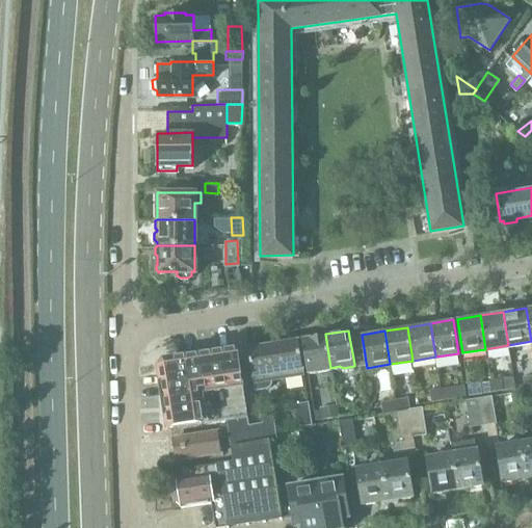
[(330,368),(325,334),(323,335),(322,333),(313,334),(313,336),(302,338),(308,371),(330,368)]
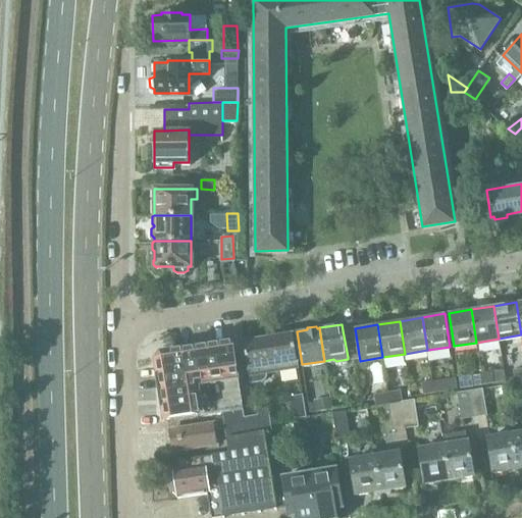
[(355,328),(343,330),(348,357),(359,355),(355,328)]
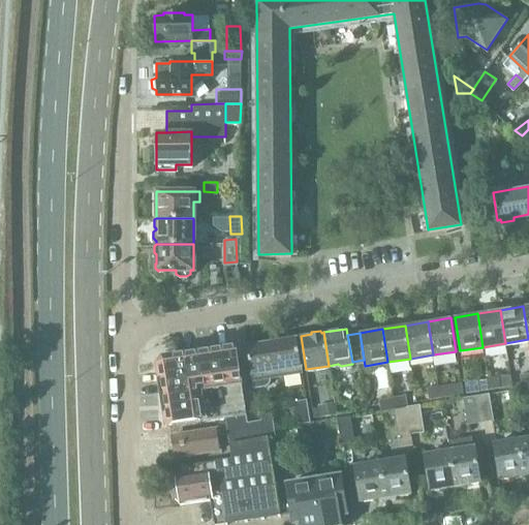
[(297,337),(272,341),(277,373),(302,370),(297,337)]
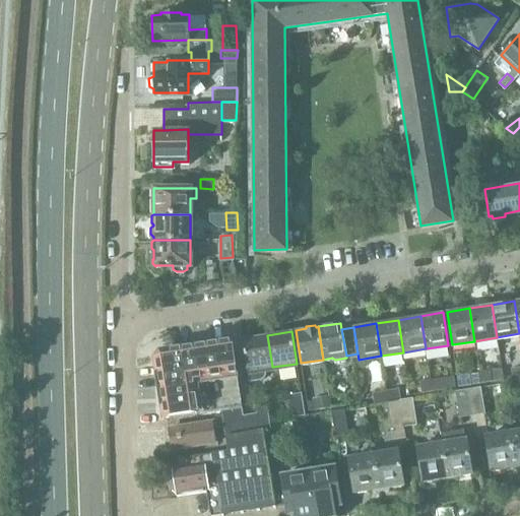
[(272,367),(267,335),(243,339),(249,380),(261,378),(264,376),(266,372),(265,369),(272,367)]
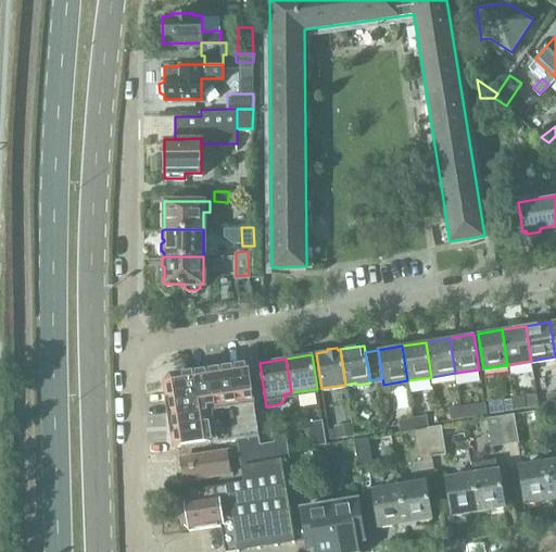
[(168,372),(162,380),(167,384),(177,446),(258,434),(248,366),(249,366),(248,364),(174,376),(168,372)]
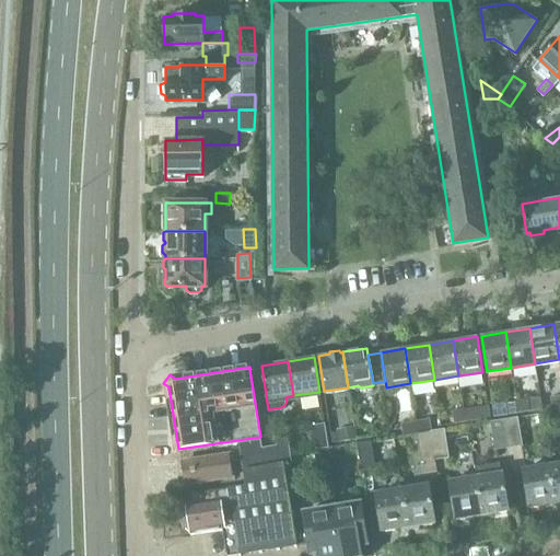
[(527,397),(515,400),(517,409),(528,408),(527,397)]
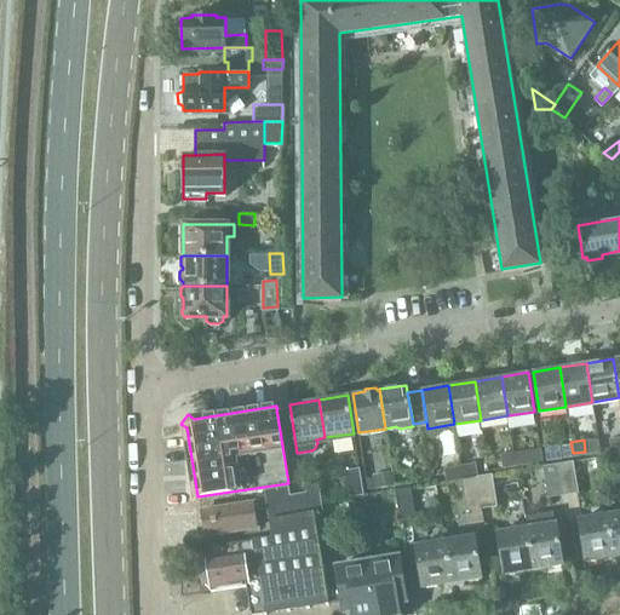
[(573,453),(570,442),(560,443),(562,455),(573,453)]
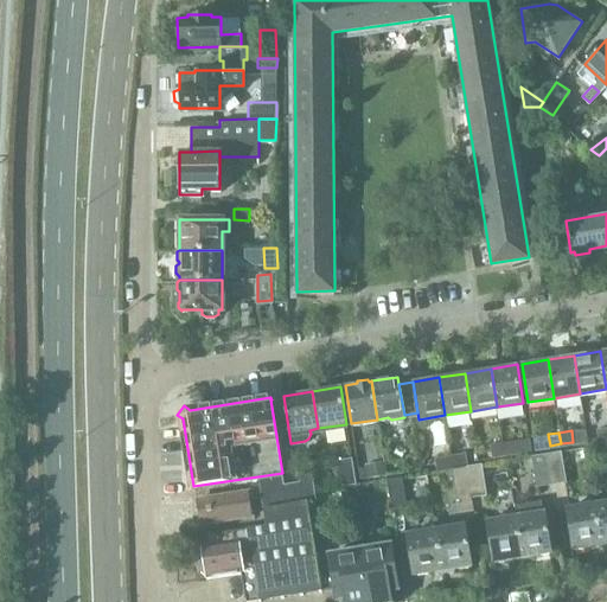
[(529,436),(503,441),(505,453),(516,450),(531,449),(529,436)]
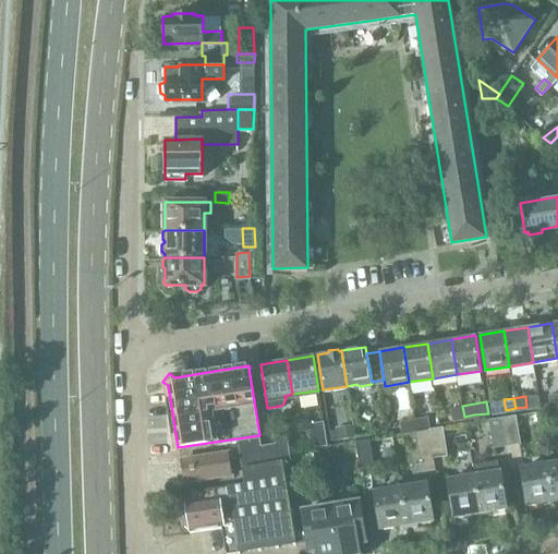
[(464,417),(462,406),(451,408),(453,419),(464,417)]
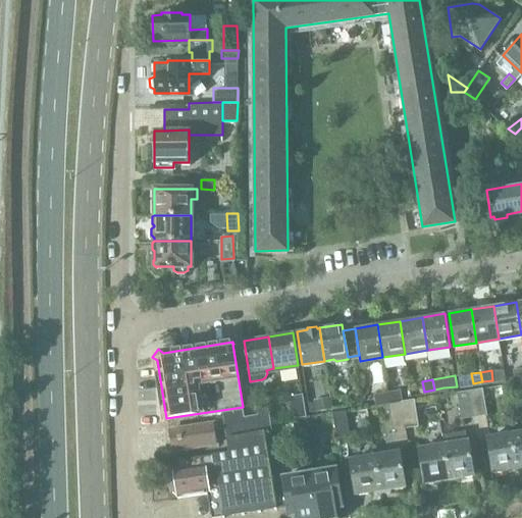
[(482,386),(469,389),(473,415),(486,413),(482,386)]
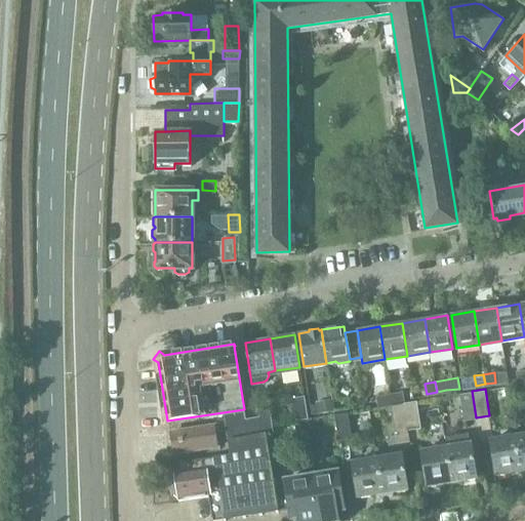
[(400,391),(390,393),(392,403),(402,401),(400,391)]
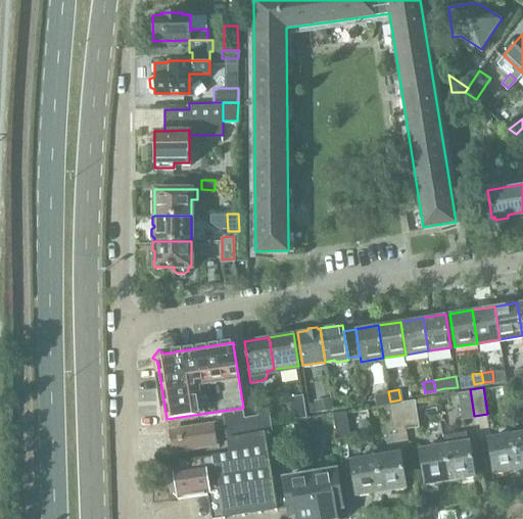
[(474,416),(470,389),(458,391),(462,418),(474,416)]
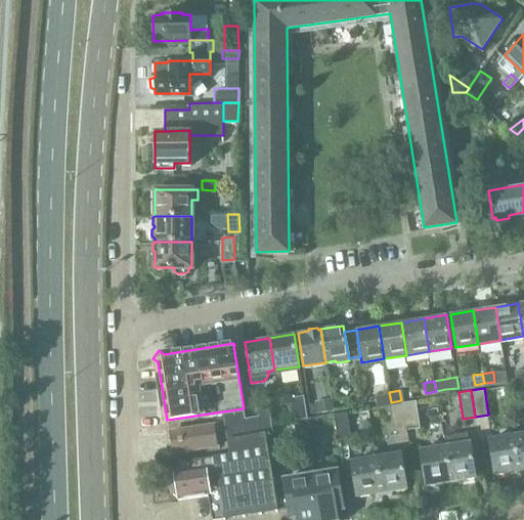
[(391,402),(389,392),(380,394),(381,403),(391,402)]
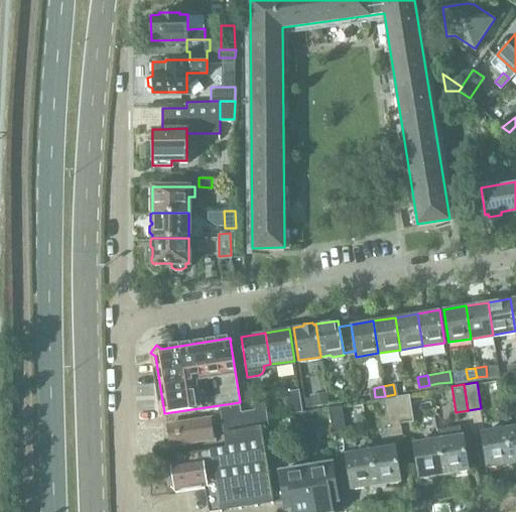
[(284,390),(288,412),(296,410),(302,410),(298,388),(284,390)]
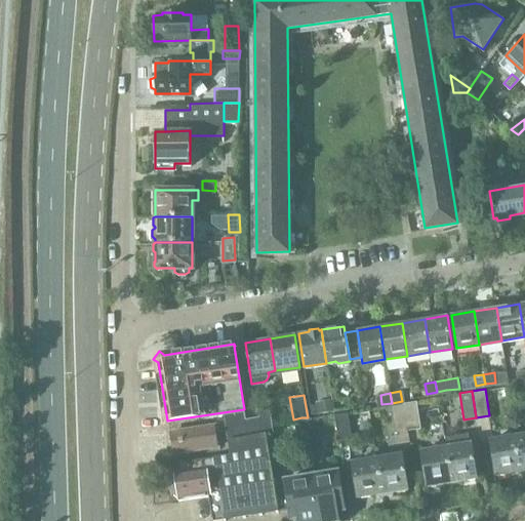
[(315,399),(317,411),(324,410),(334,408),(332,397),(315,399)]
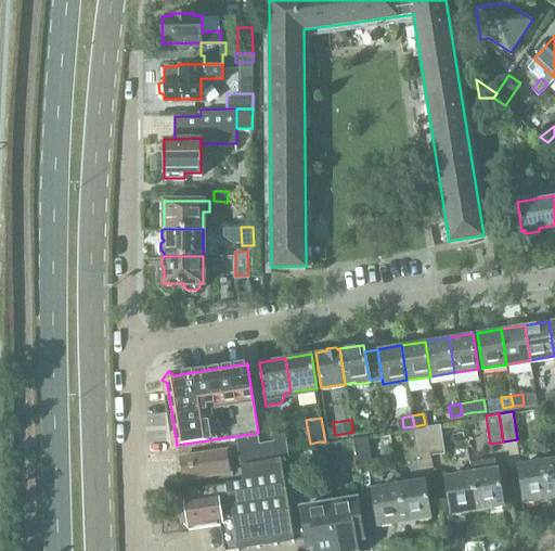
[(440,423),(425,425),(429,453),(444,451),(440,423)]
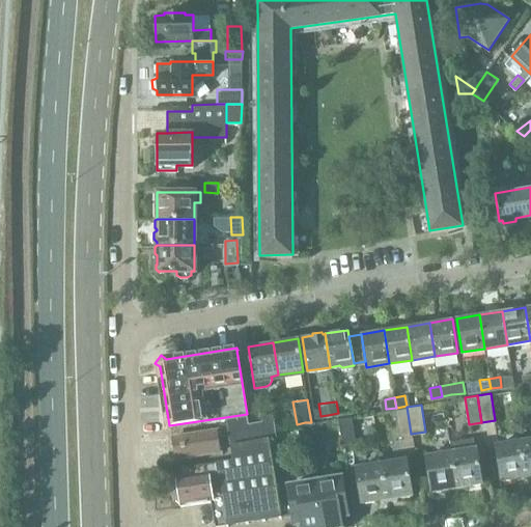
[(411,434),(407,407),(395,409),(399,436),(411,434)]
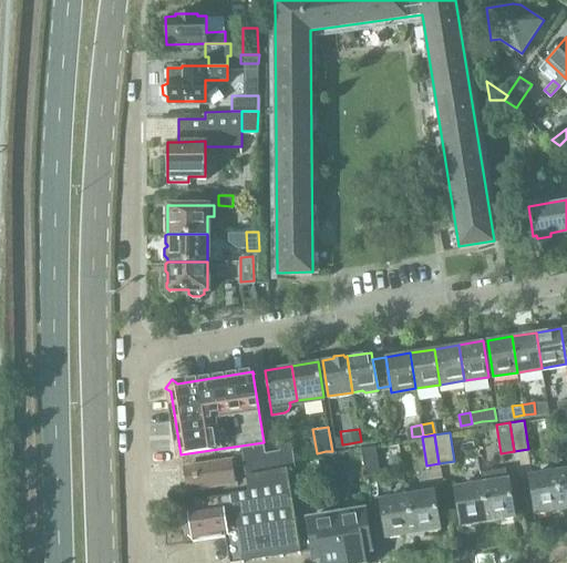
[(247,474),(287,469),(287,467),(295,466),(291,441),(279,442),(280,449),(265,451),(264,442),(243,446),(247,474)]
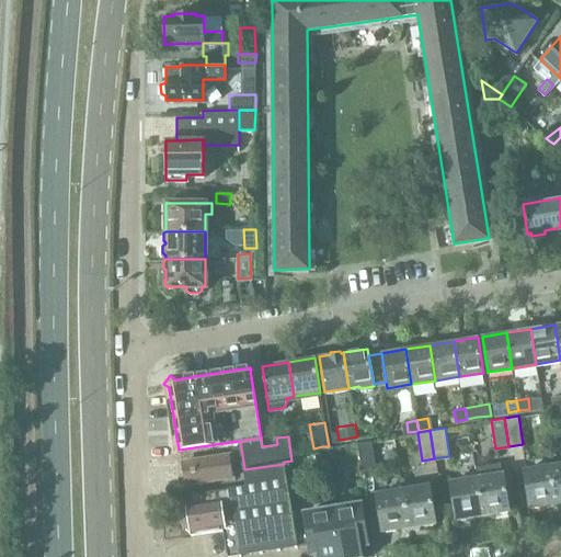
[(357,442),(362,470),(376,468),(371,440),(357,442)]
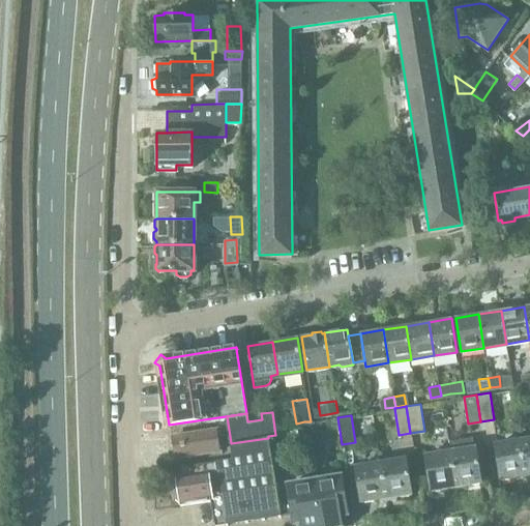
[(311,421),(304,421),(307,439),(310,448),(323,446),(322,437),(319,419),(311,421)]
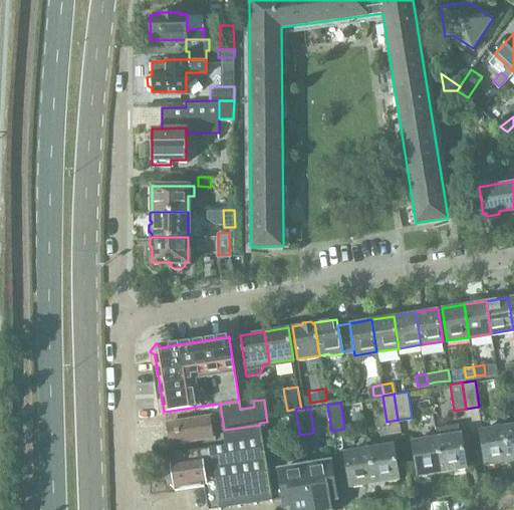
[(169,437),(169,442),(213,436),(210,416),(166,422),(167,428),(166,429),(168,430),(168,435),(167,436),(169,437)]
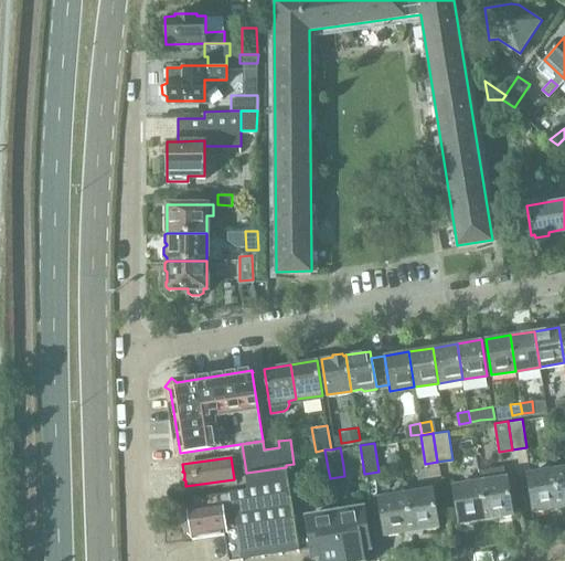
[(478,468),(480,479),(487,520),(497,518),(497,516),(513,514),(507,476),(505,476),(503,464),(478,468)]
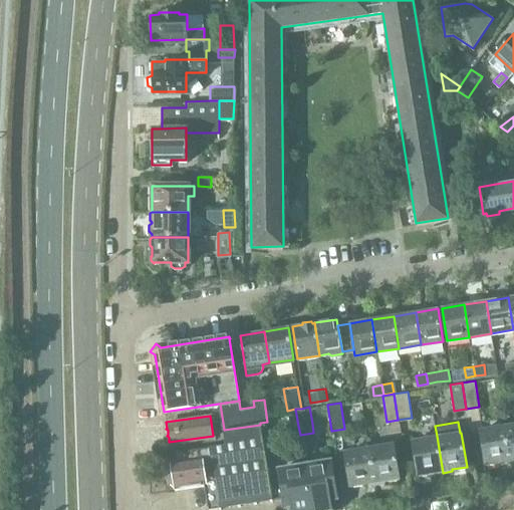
[(513,423),(504,426),(510,462),(513,461),(513,423)]
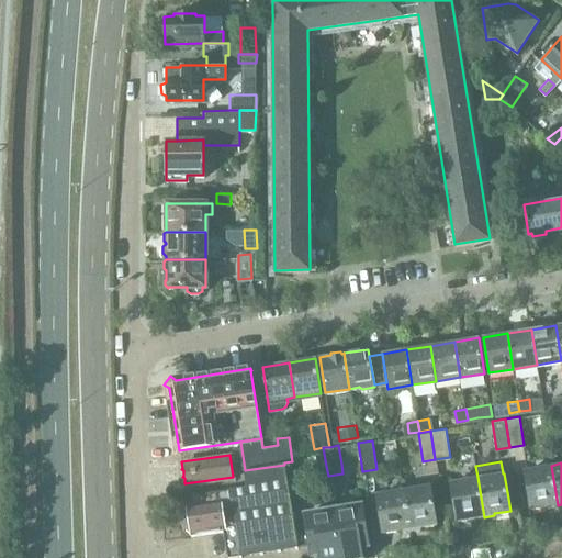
[(224,528),(228,557),(298,546),(284,465),(245,470),(247,484),(221,489),(225,528),(224,528)]
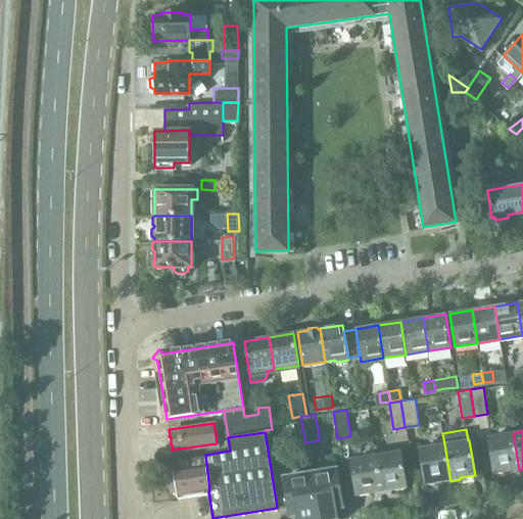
[(519,470),(513,433),(488,437),(493,472),(509,469),(509,472),(519,470)]
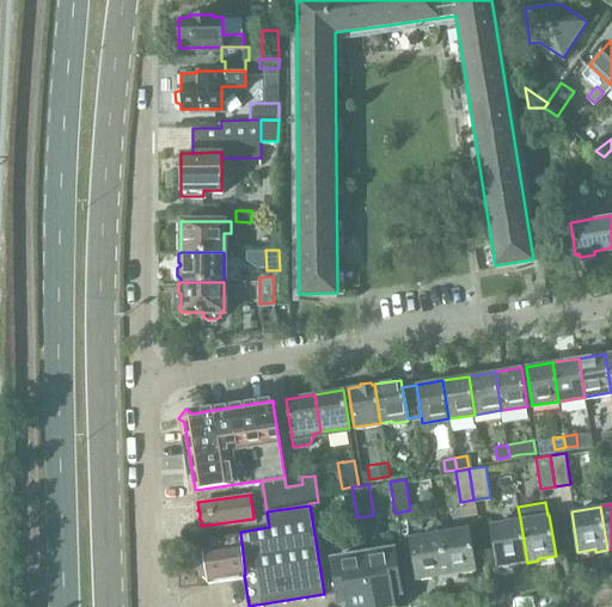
[(527,563),(520,519),(491,523),(497,565),(515,562),(515,565),(527,563)]
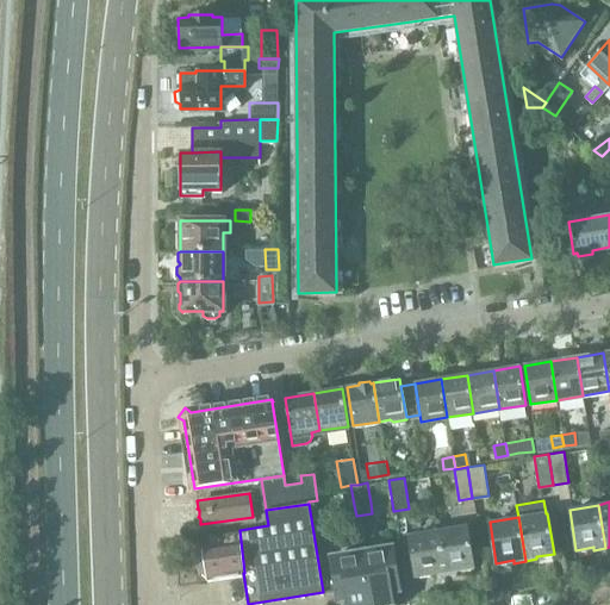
[(467,526),(437,531),(444,574),(456,572),(456,569),(473,567),(467,526)]
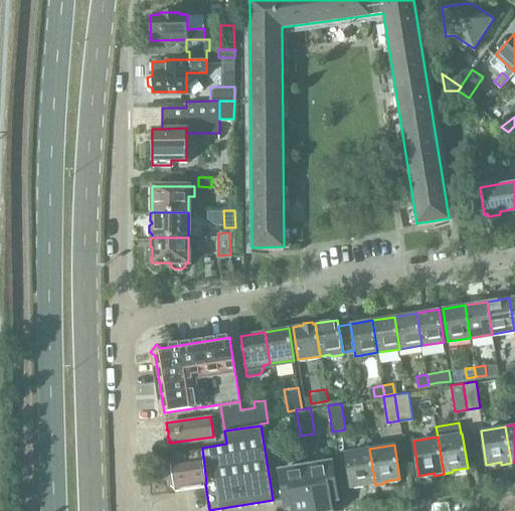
[(175,488),(205,484),(206,484),(202,448),(170,453),(173,474),(172,474),(169,477),(170,484),(173,486),(174,486),(175,488)]
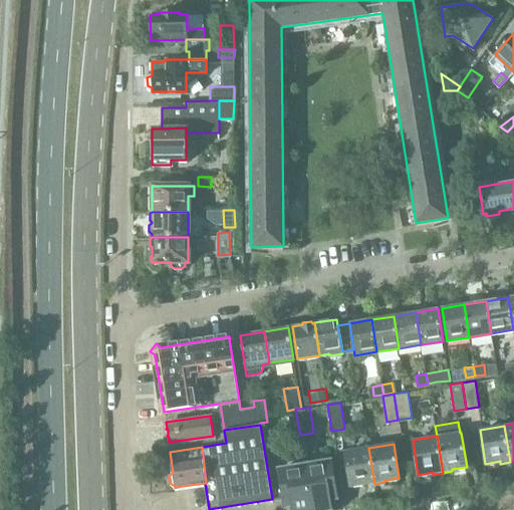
[(374,484),(368,448),(344,452),(350,486),(364,483),(365,486),(374,484)]
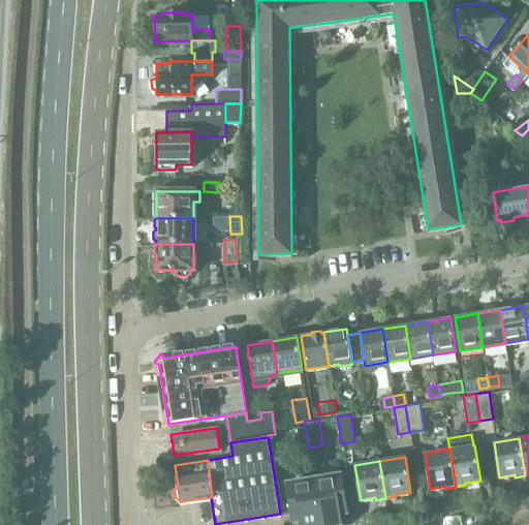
[(341,473),(313,479),(320,524),(337,524),(338,524),(342,524),(340,514),(347,513),(341,473)]
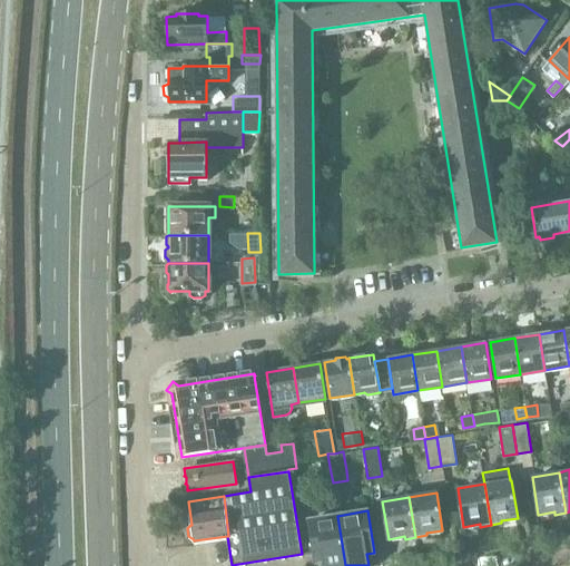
[(345,565),(337,516),(307,520),(314,563),(323,562),(323,565),(345,565)]
